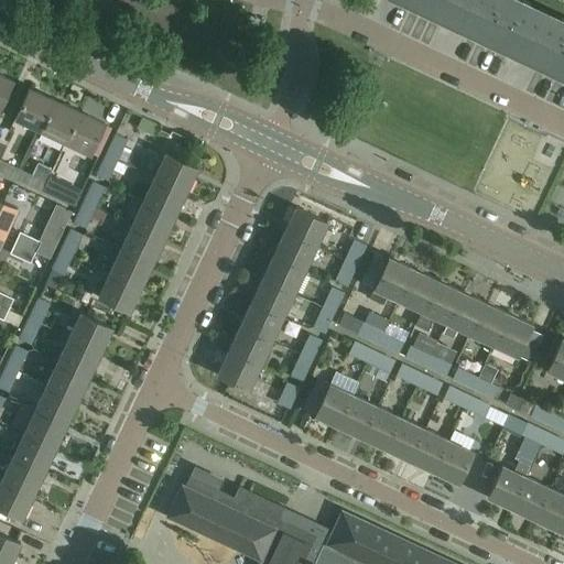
[(402,0),(416,7),(415,9),(416,9),(415,11),(425,15),(426,13),(427,12),(455,24),(466,0),(402,0)]
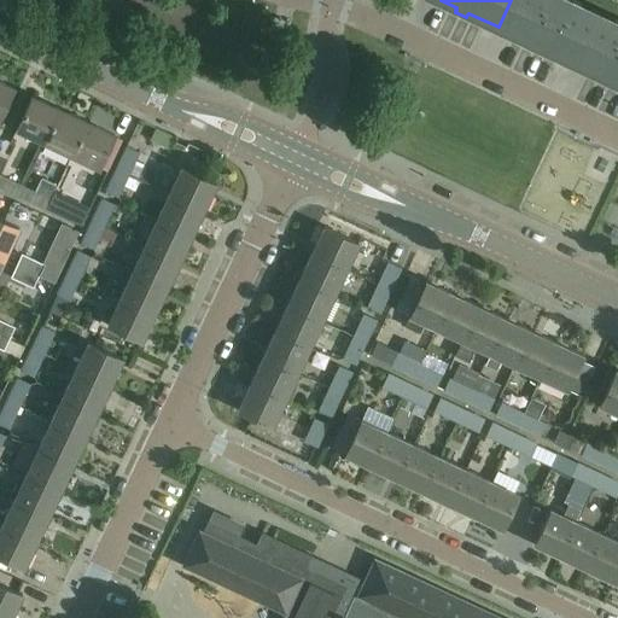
[(576,0),(511,0),(499,27),(530,42),(530,44),(531,45),(530,46),(540,51),(541,50),(542,50),(543,47),(573,62),(598,10),(576,0)]
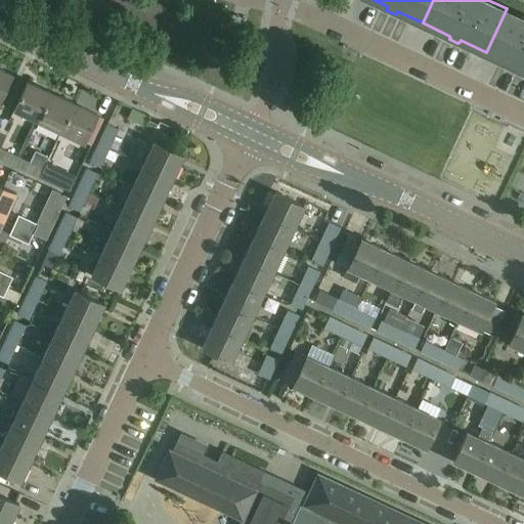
[(523,16),(507,8),(486,52),(513,64),(512,67),(513,67),(512,69),(521,73),(522,71),(522,72),(523,70),(523,16)]
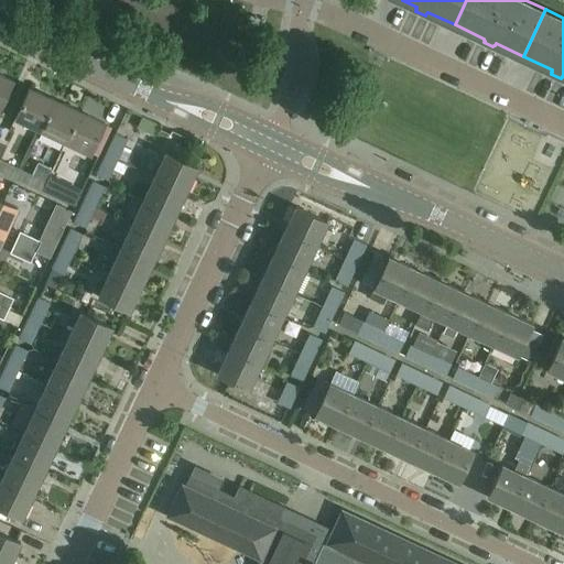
[(0,73),(0,107),(13,79),(0,73)]
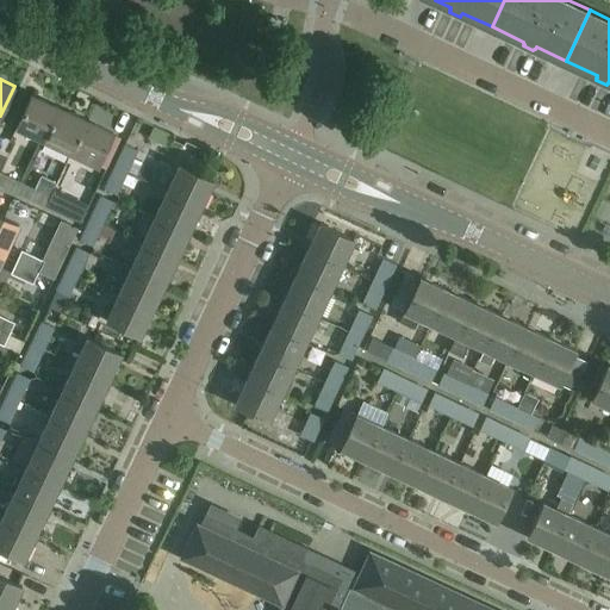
[(44,141),(60,107),(32,94),(17,128),(44,141)]
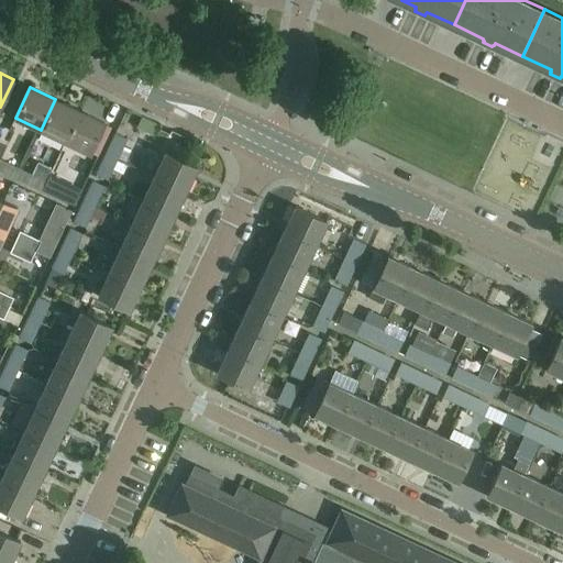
[(55,99),(41,130),(66,141),(80,111),(55,99)]
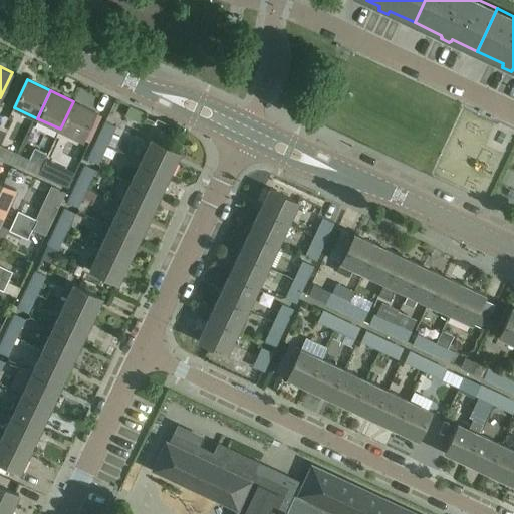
[(73,101),(60,129),(82,140),(95,111),(73,101)]
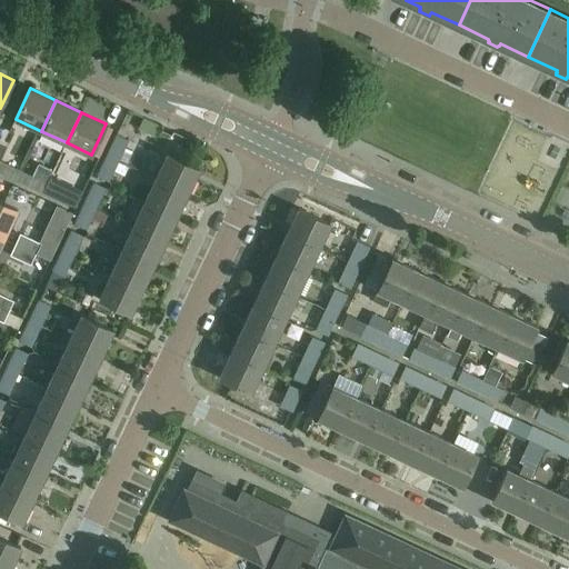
[(107,156),(119,161),(130,141),(117,135),(107,156)]
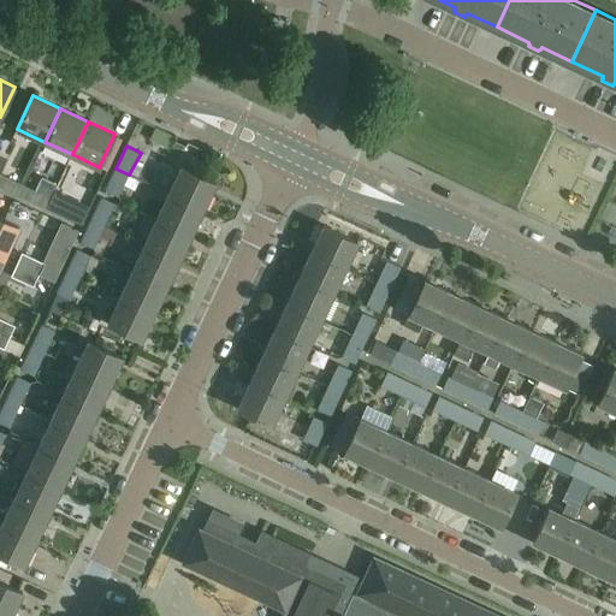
[(0,157),(0,187),(18,196),(24,184),(0,173),(7,160),(0,157)]
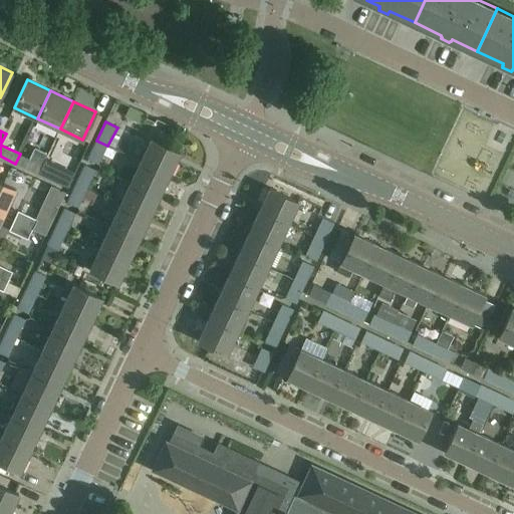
[(160,131),(155,141),(167,147),(172,137),(160,131)]
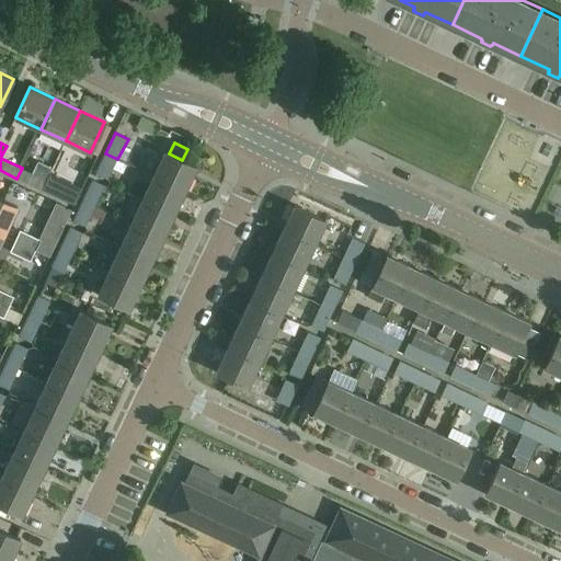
[(153,176),(185,191),(196,167),(182,160),(169,153),(165,152),(153,176)]
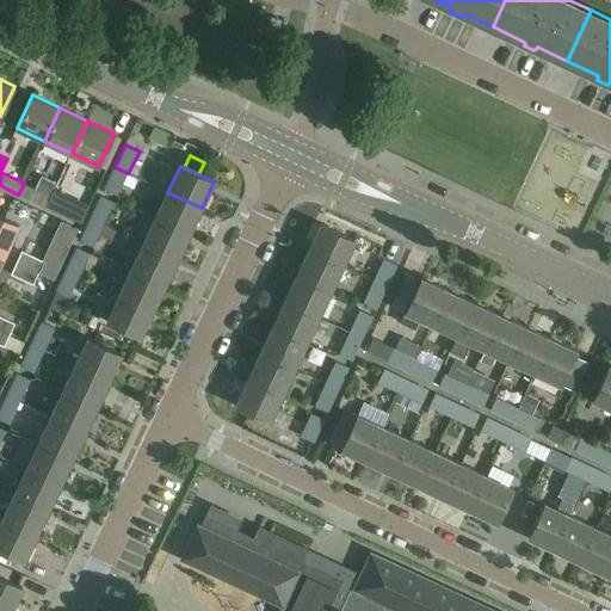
[(128,173),(115,167),(105,189),(117,196),(128,173)]
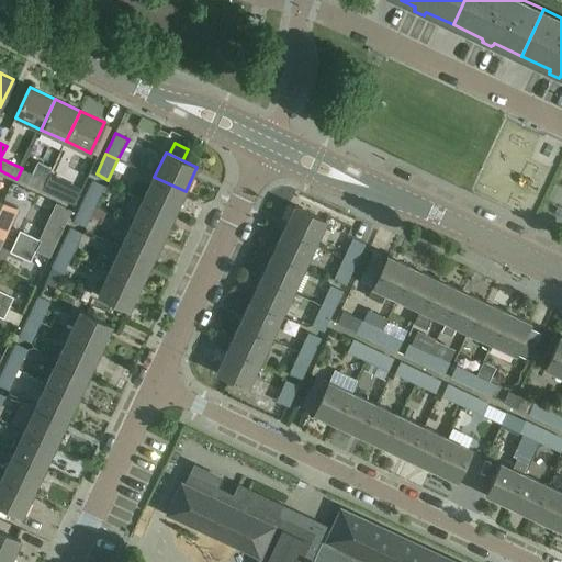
[(46,180),(22,168),(17,179),(42,190),(46,180)]
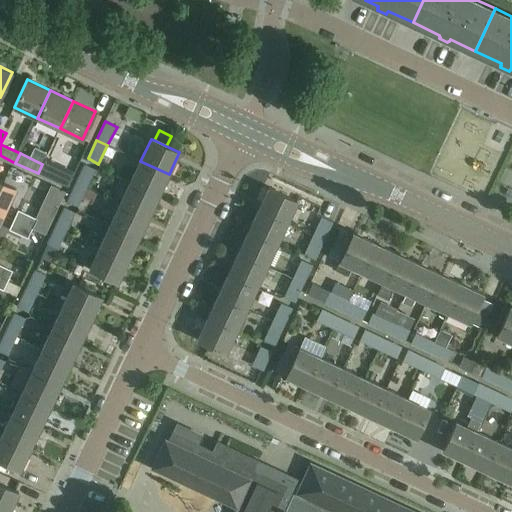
[(140,161),(130,182),(159,196),(169,174),(140,161)]
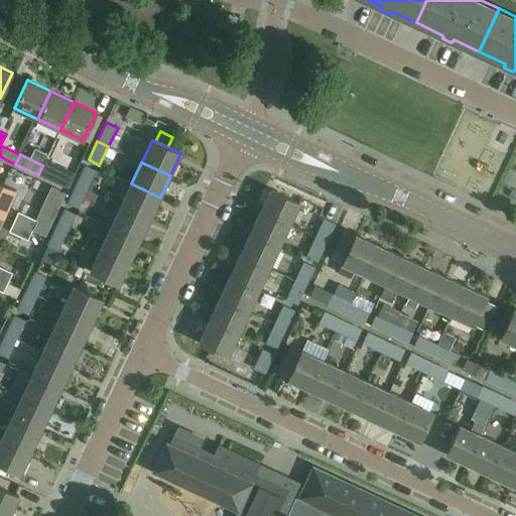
[(42,165),(38,174),(68,188),(72,178),(42,165)]
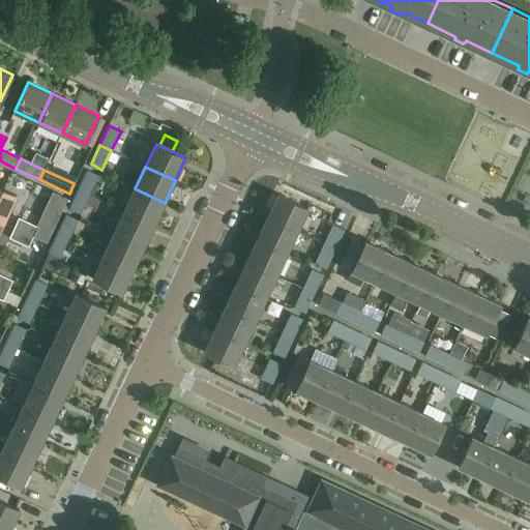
[(79,189),(90,195),(99,175),(88,170),(79,189)]
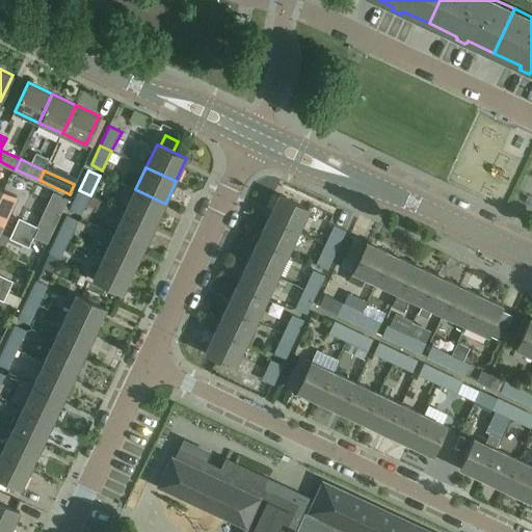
[(0,186),(0,220),(3,221),(16,194),(0,186)]
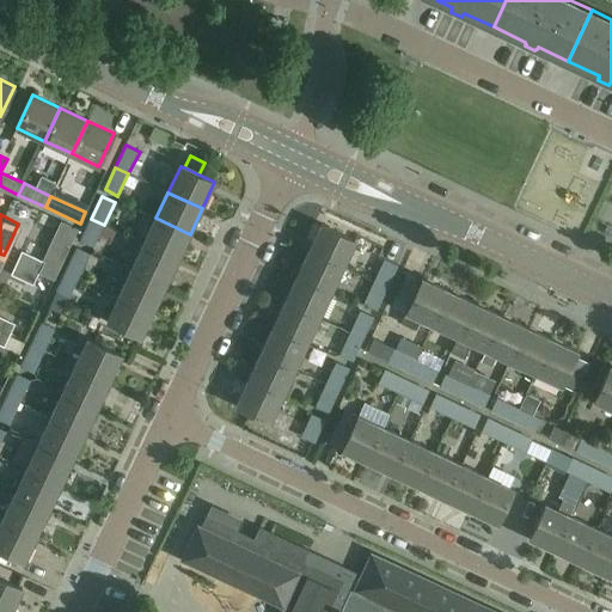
[(155,218),(144,244),(178,259),(190,234),(155,218)]
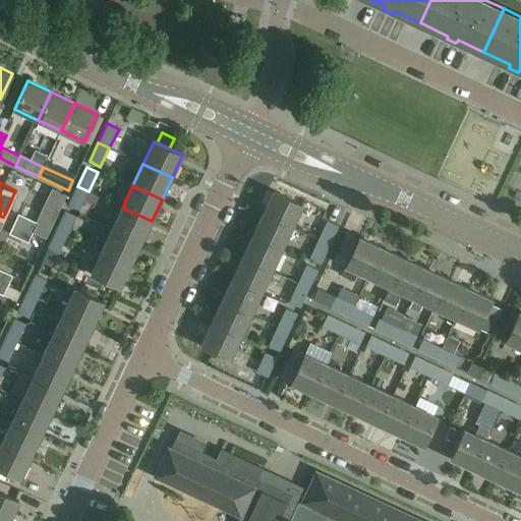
[(89,191),(77,186),(68,205),(79,211),(89,191)]
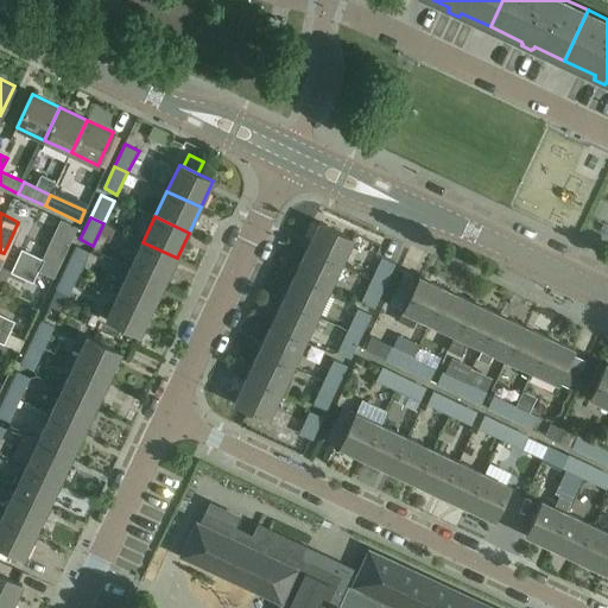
[(69,238),(74,225),(59,219),(55,233),(69,238)]
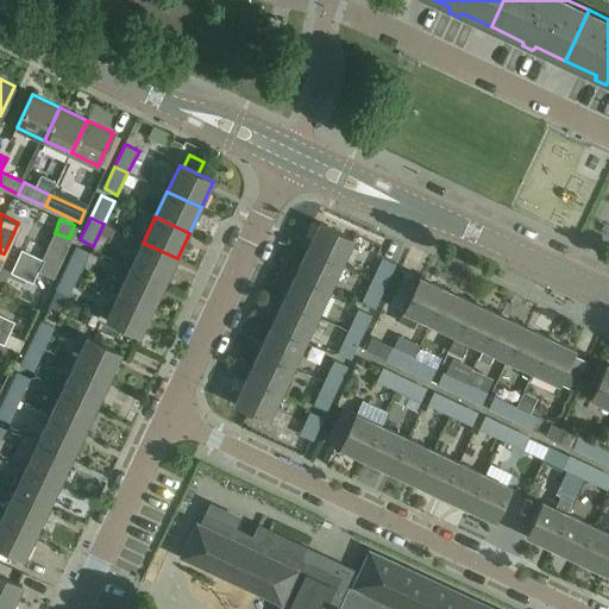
[(307,251),(341,267),(353,240),(319,224),(307,251)]
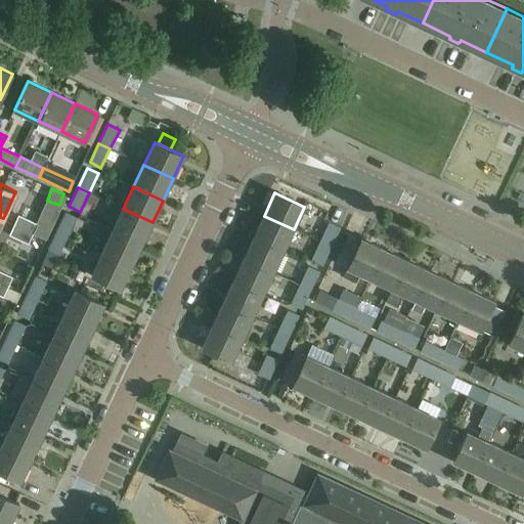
[(123,209),(113,230),(142,245),(153,222),(123,209)]
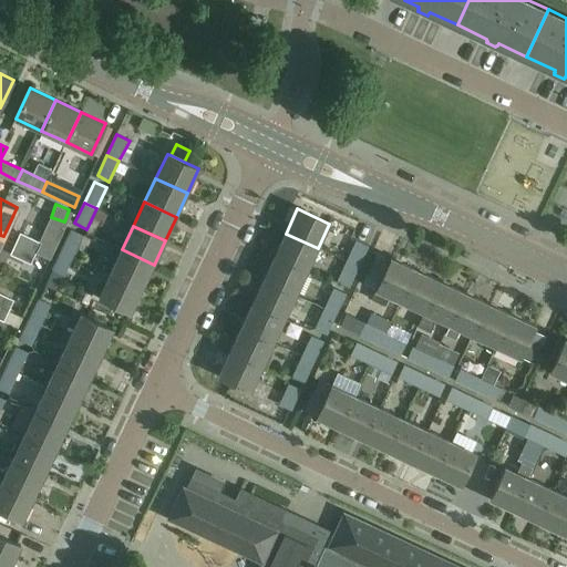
[(71,229),(62,250),(73,256),(83,236),(71,229)]
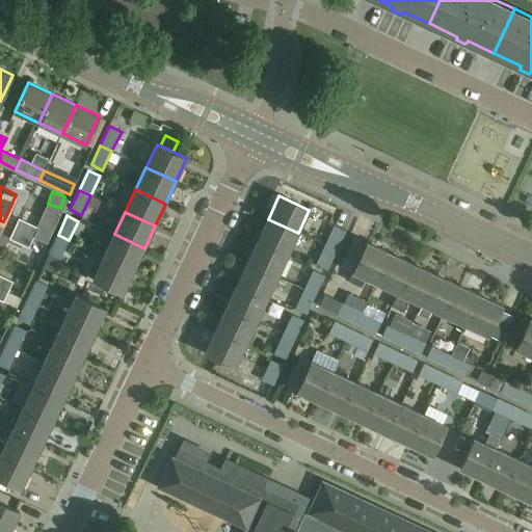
[(19,218),(15,229),(34,237),(48,243),(52,234),(19,218)]
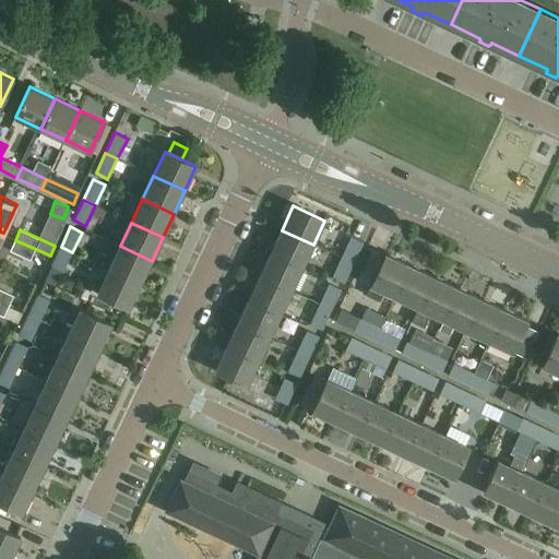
[(313,245),(282,230),(271,253),(301,269),(313,245)]
